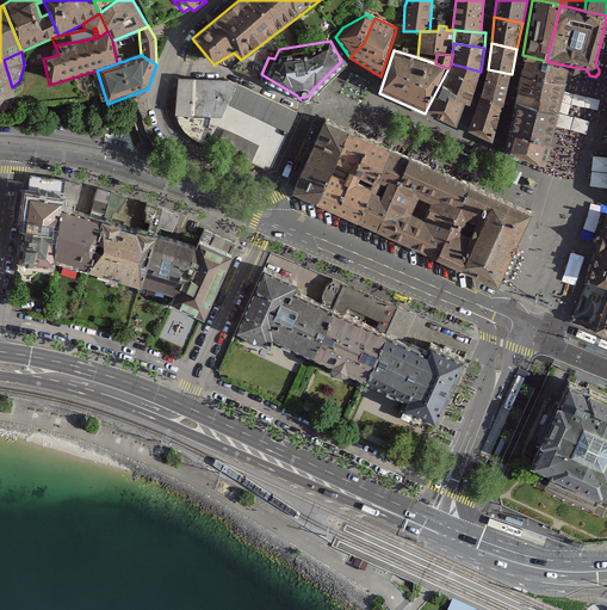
[(522,55),(513,98),(556,111),(567,66),(546,61),(522,55)]
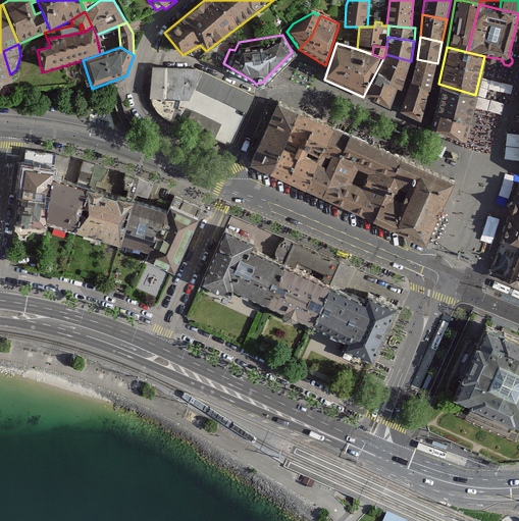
[(0,86),(12,83),(10,74),(3,51),(0,52),(0,86)]
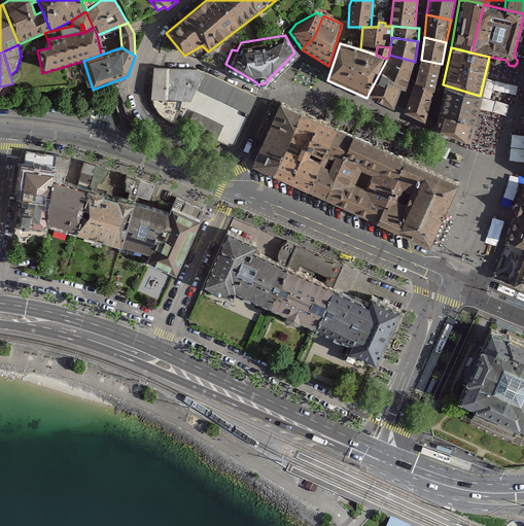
[(403,91),(407,92),(415,62),(389,55),(387,59),(379,74),(392,79),(390,84),(403,91)]
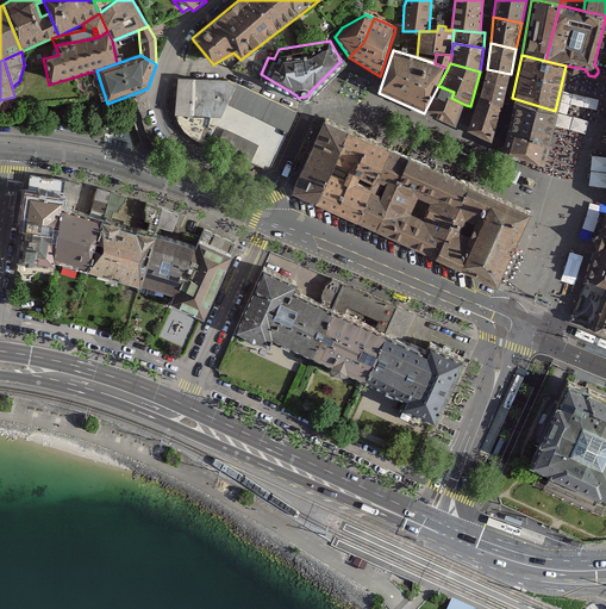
[(487,69),(479,98),(503,107),(511,74),(487,69)]
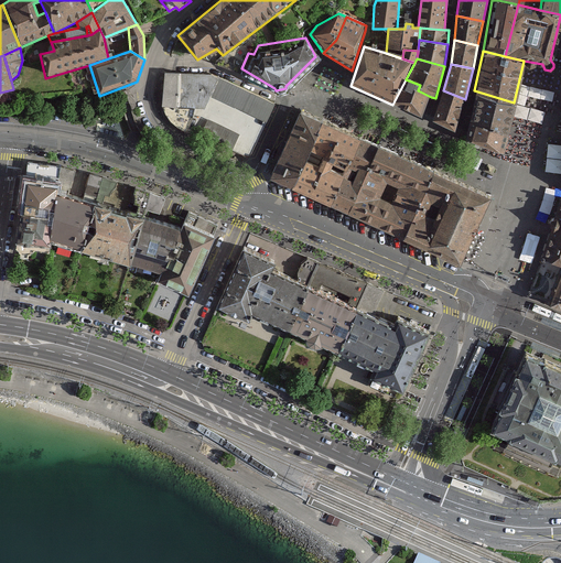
[(211,76),(163,74),(161,107),(174,126),(190,129),(249,159),(276,104),(211,76)]
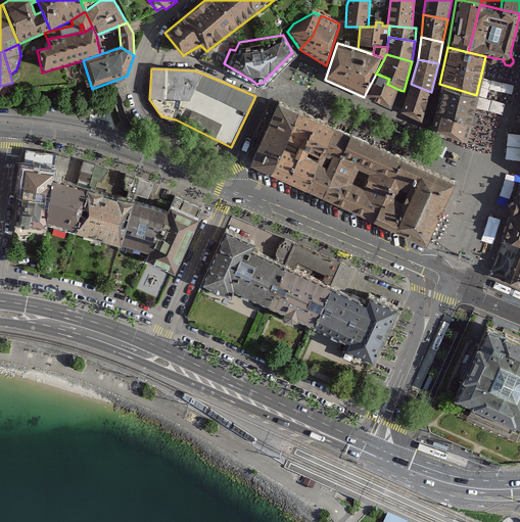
[(376,74),(364,97),(392,109),(399,90),(387,84),(389,79),(376,74)]
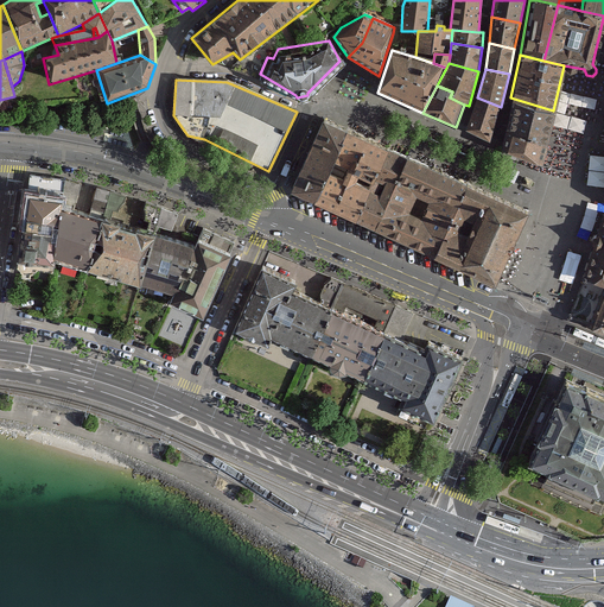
[(490,141),(501,107),(477,97),(465,130),(490,141)]
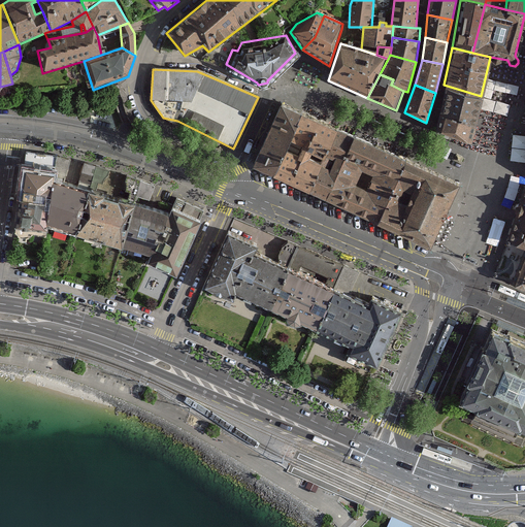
[(444,85),(437,108),(474,124),(481,96),(444,85)]
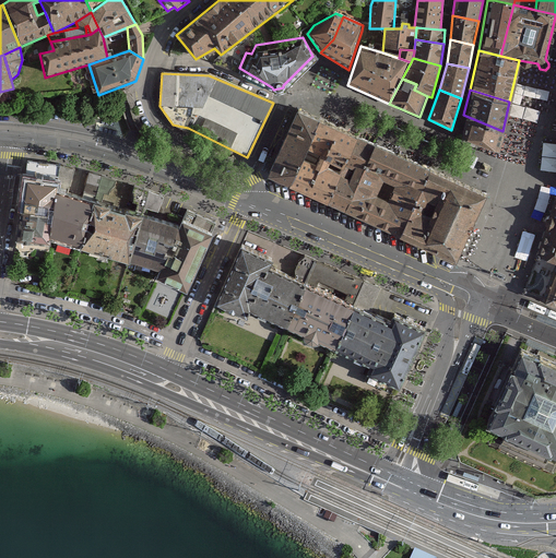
[(303,145),(314,116),(292,106),(265,170),(287,180),(298,154),(303,145)]
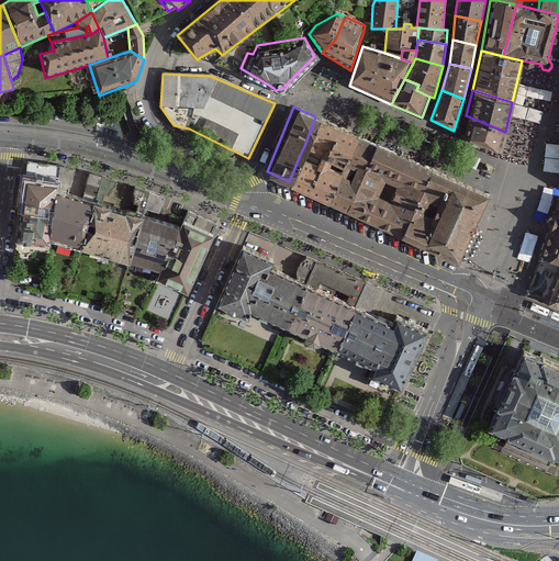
[(464,124),(461,133),(500,150),(501,152),(505,132),(466,115),(464,124)]
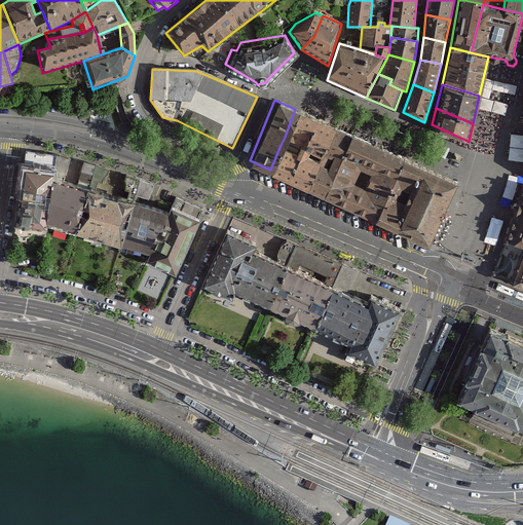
[(295,140),(302,143),(313,117),(295,109),(285,137),(295,140)]
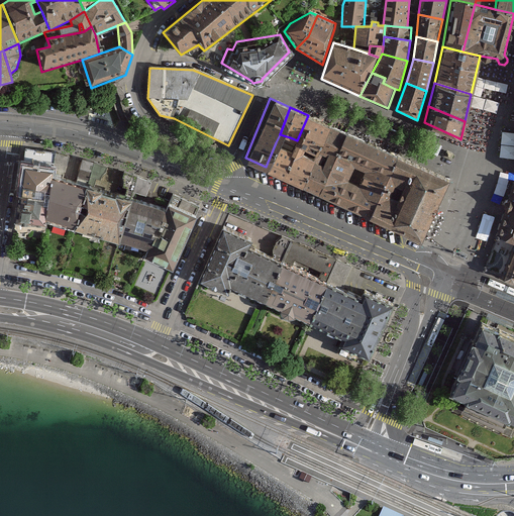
[(326,122),(308,115),(297,140),(302,142),(315,149),(326,122)]
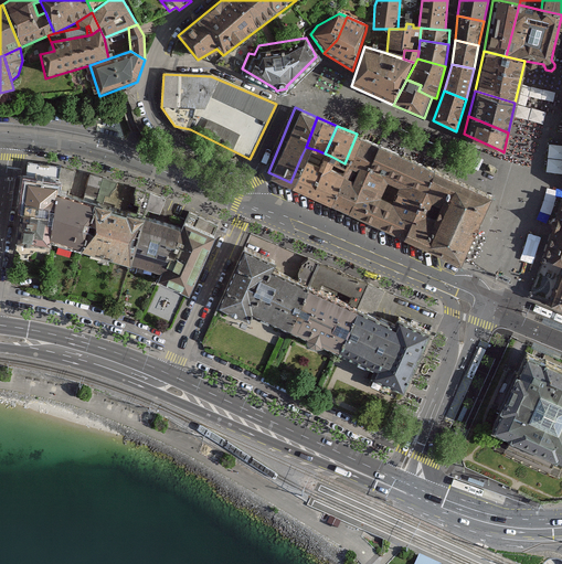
[(373,140),(357,134),(345,163),(351,167),(348,174),(357,179),(361,168),(373,140)]
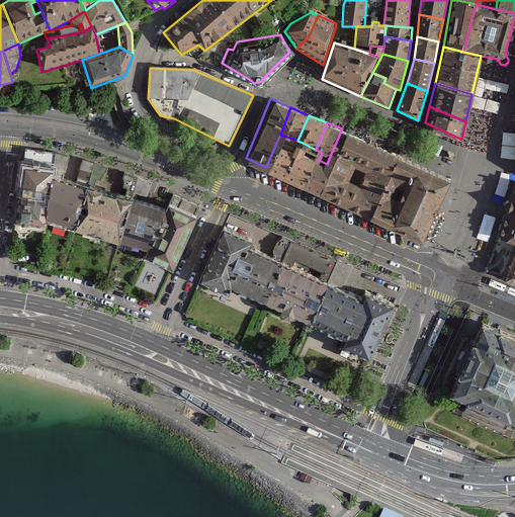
[(382,177),(395,152),(342,128),(331,154),(350,162),(360,167),(382,177)]
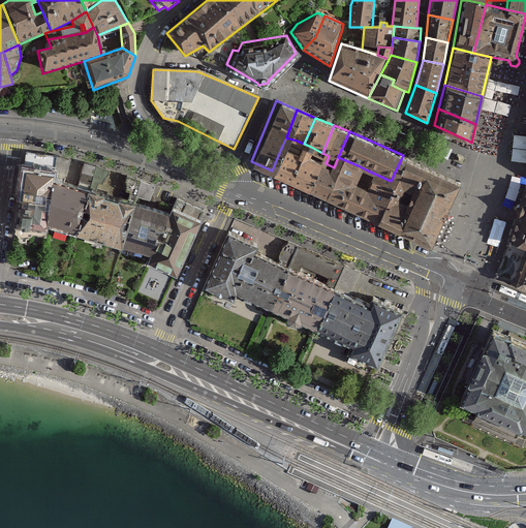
[(309,146),(304,144),(297,141),(292,150),(298,156),(306,154),(309,146)]
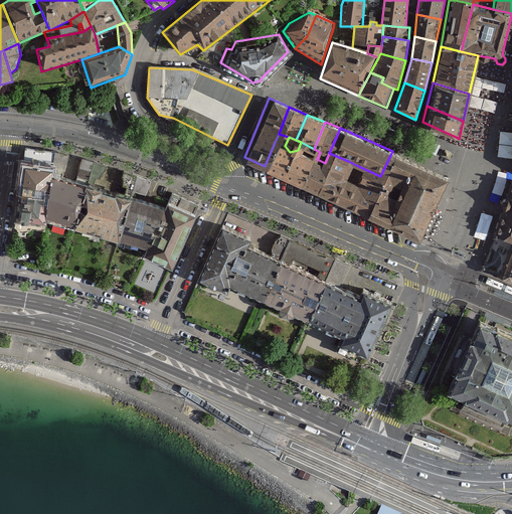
[(290,152),(285,146),(275,142),(265,166),(280,175),(290,152)]
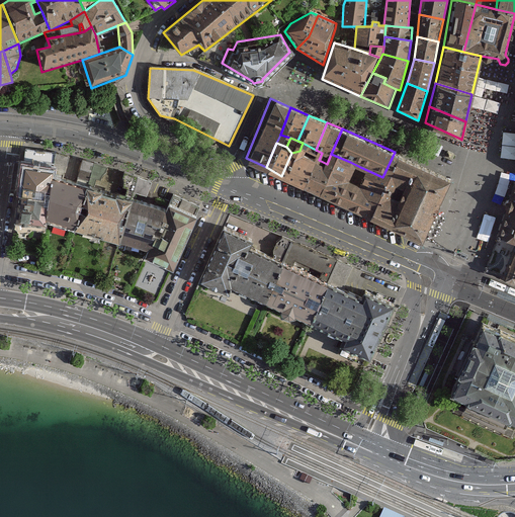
[(150,180),(135,174),(121,170),(120,174),(121,176),(121,179),(120,182),(124,186),(121,194),(105,189),(91,185),(93,176),(97,176),(102,164),(79,157),(72,181),(59,178),(61,172),(64,155),(38,151),(22,148),(19,181),(16,198),(12,227),(16,231),(25,232),(29,229),(41,230),(44,217),(117,238),(147,245),(144,253),(169,264),(180,239),(196,205),(170,193),(163,207),(146,202),(129,196),(132,189),(144,193),(150,180)]
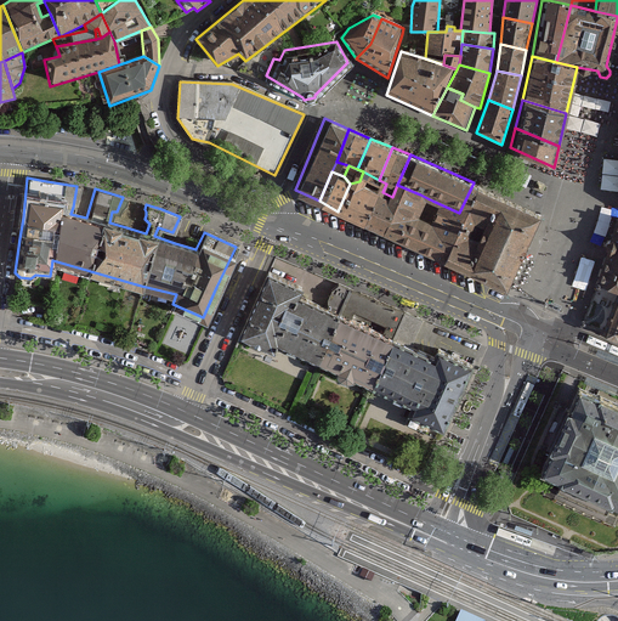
[(338,212),(359,223),(374,188),(359,181),(350,184),(338,212)]
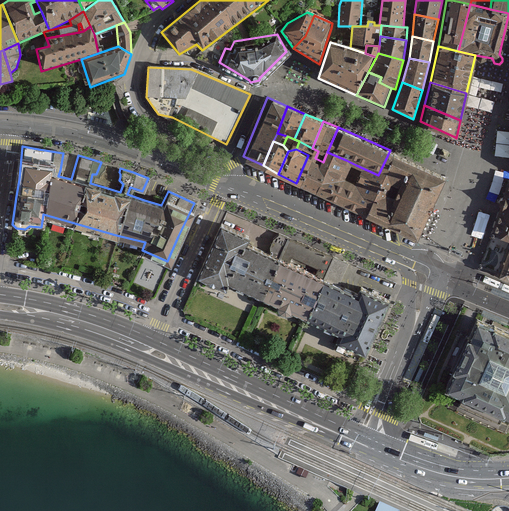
[(443,174),(390,150),(378,175),(372,189),(361,213),(415,236),(443,174)]
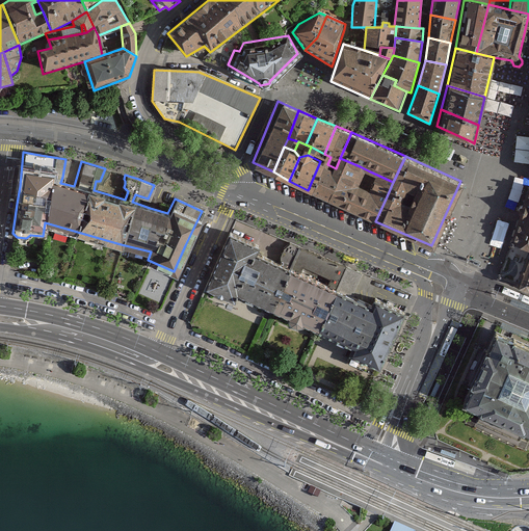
[(360,166),(340,158),(336,168),(335,173),(353,181),(360,166)]
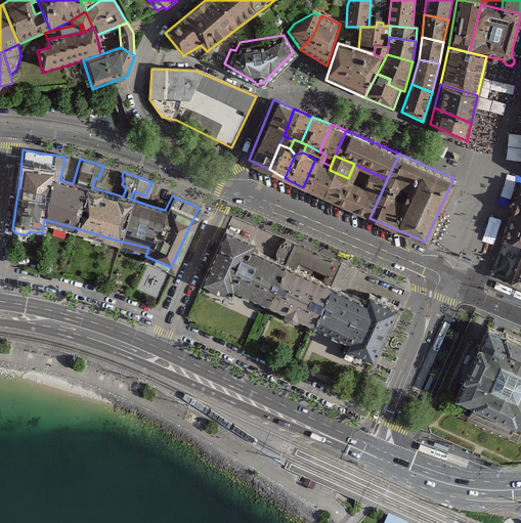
[(330,170),(331,166),(322,162),(315,159),(303,187),(318,193),(330,170)]
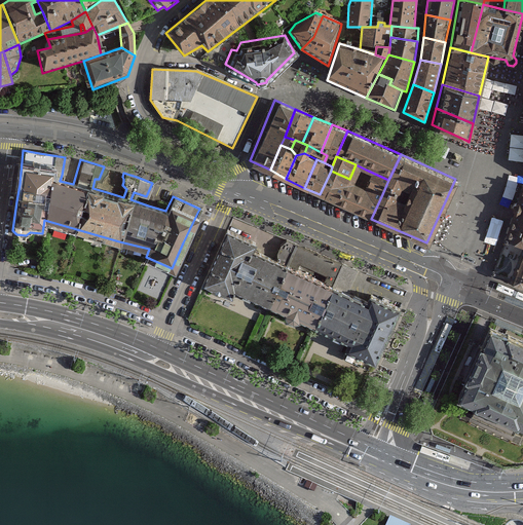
[(388,180),(366,170),(360,184),(382,194),(388,180)]
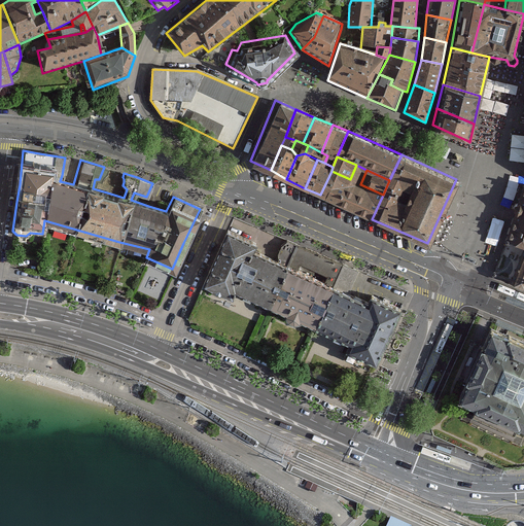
[(332,171),(320,195),(372,219),(383,195),(360,184),(350,179),(332,171)]
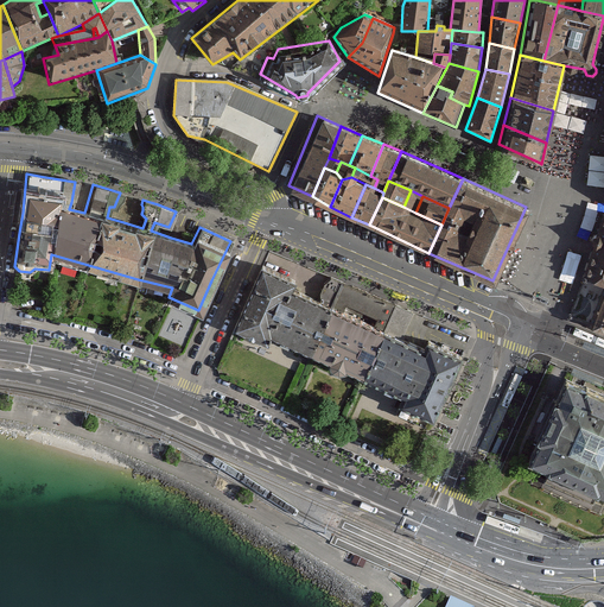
[(603,213),(602,212),(582,279),(603,288),(603,213)]
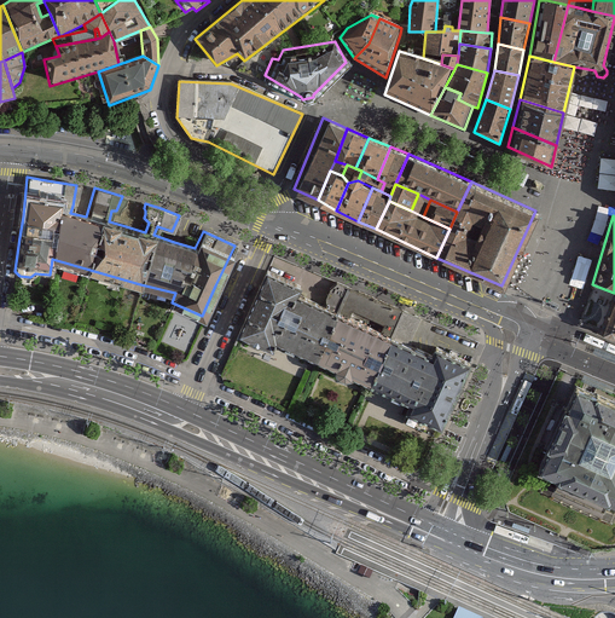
[(299,284),(265,267),(233,331),(270,348),(274,339),(314,357),(344,284),(334,281),(328,287),(325,292),(324,298),(325,307),(319,305),(295,293),(299,284)]
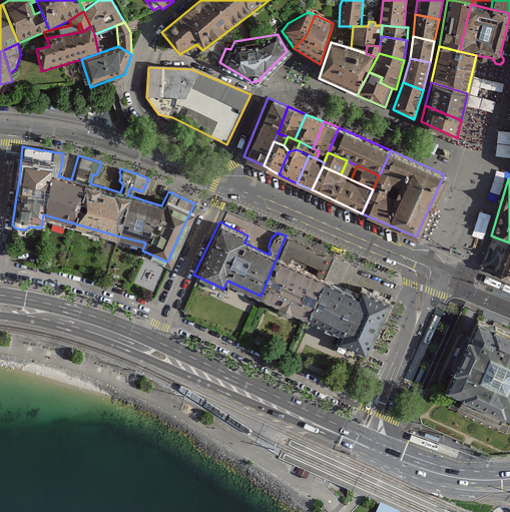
[(331,256),(286,235),(261,296),(275,304),(277,309),(284,312),(289,311),(290,309),(304,316),(306,317),(331,256)]
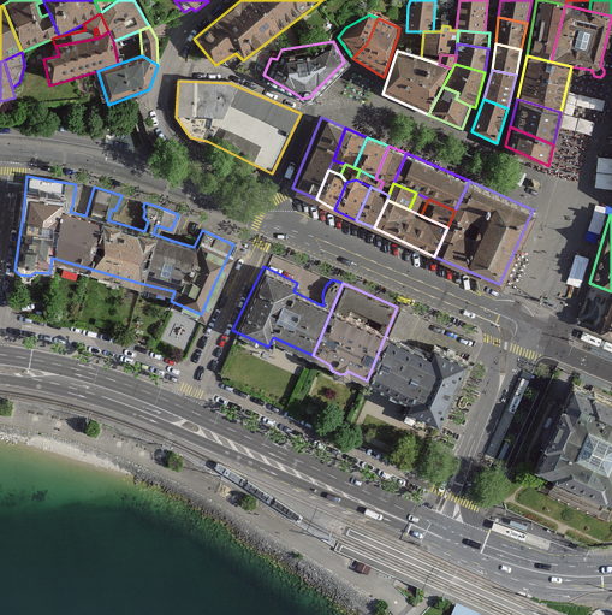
[(611,291),(589,283),(572,318),(602,330),(611,302),(611,291)]
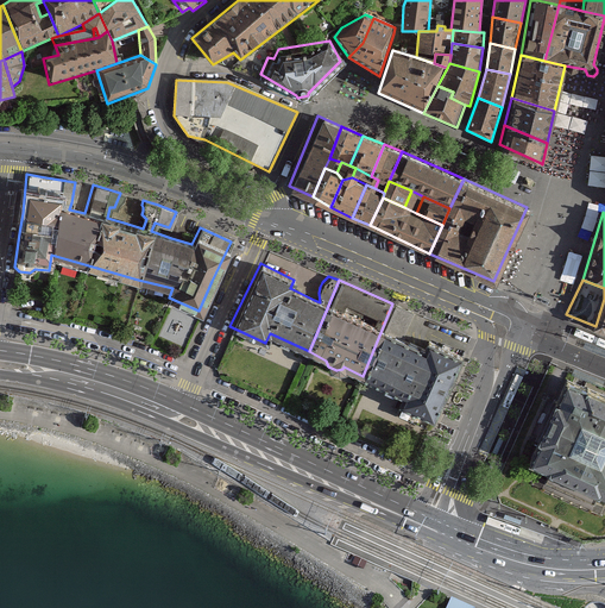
[(410,311),(392,304),(363,376),(402,394),(394,413),(428,427),(460,353),(428,340),(424,349),(399,338),(410,311)]
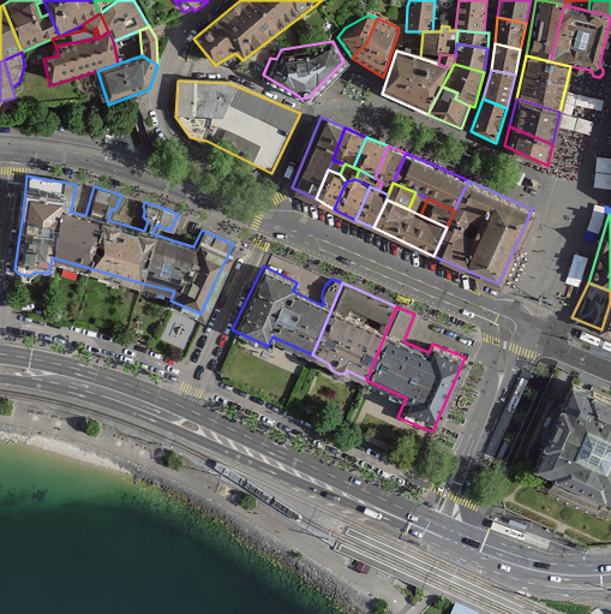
[(532,466),(610,501),(610,401),(570,385),(532,466)]
